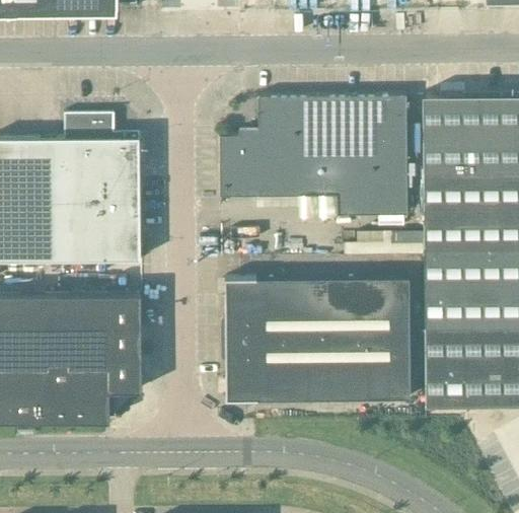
[(0,0),(0,8),(35,8),(35,16),(58,16),(58,8),(118,8),(117,0),(0,0)]
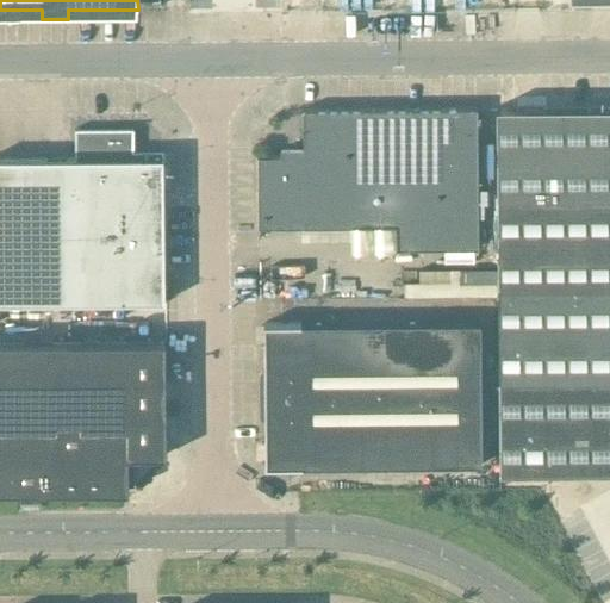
[(489,0),(379,0),(380,19),(490,18),(489,0)]
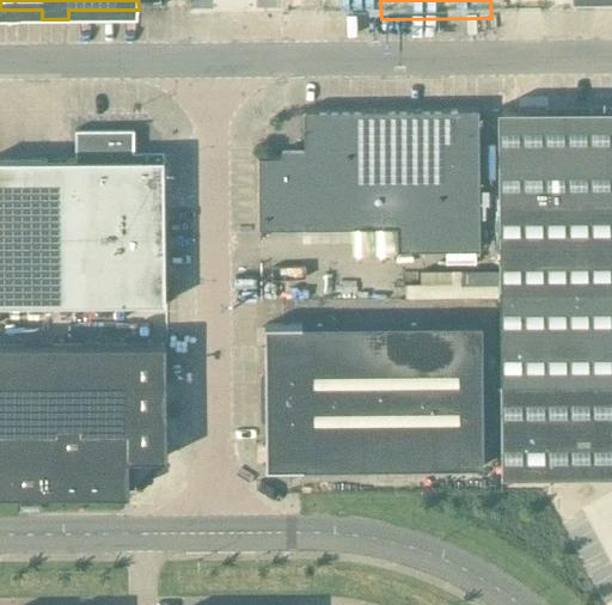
[(611,478),(611,112),(499,115),(501,480),(611,478)]
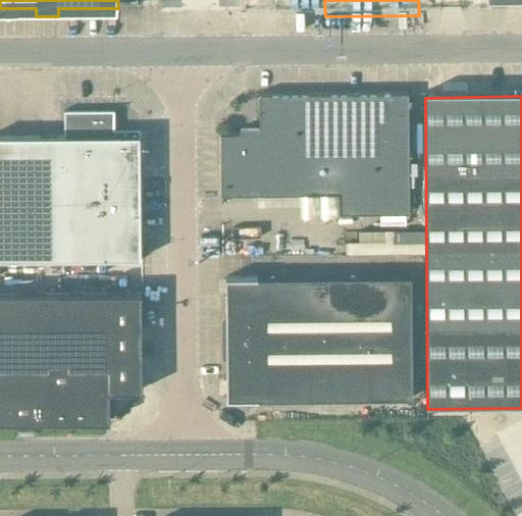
[(410,217),(409,98),(260,99),(260,138),(220,139),(221,199),(338,198),(338,217),(410,217)]
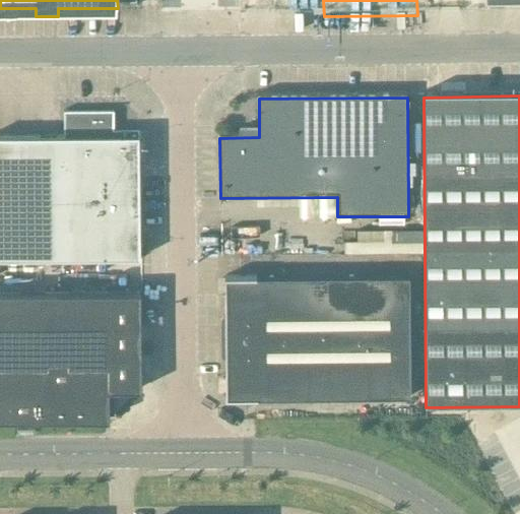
[(0,262),(140,261),(139,139),(114,139),(114,115),(64,115),(64,140),(0,140),(0,262)]
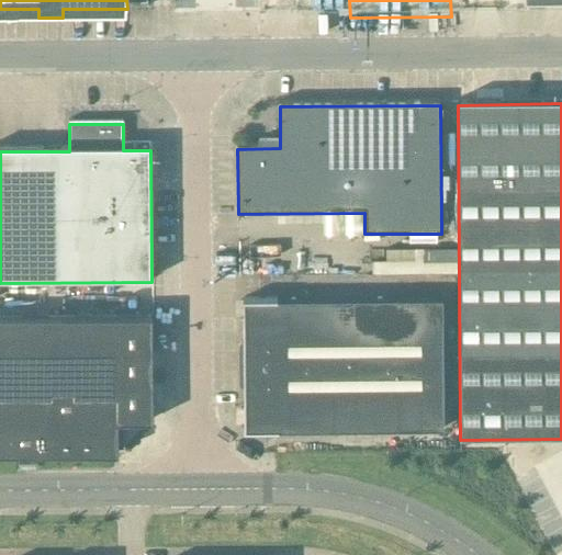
[(445,433),(444,367),(444,302),(244,303),(245,348),(243,348),(239,352),(240,386),(244,392),(245,392),(246,435),(445,433)]
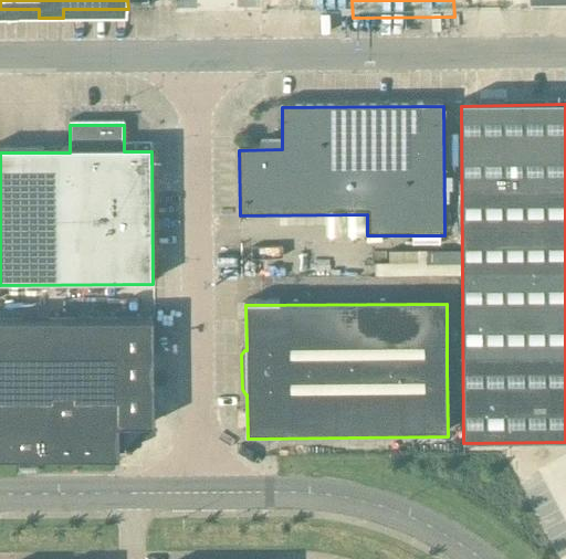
[(154,428),(153,323),(0,323),(0,461),(118,461),(118,428),(154,428)]
